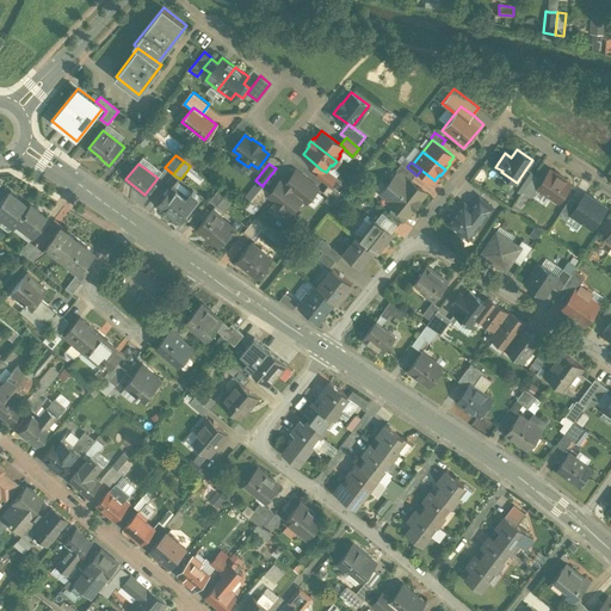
[(407,167),(401,164),(395,172),(396,173),(397,173),(407,181),(408,179),(411,180),(415,174),(407,167)]
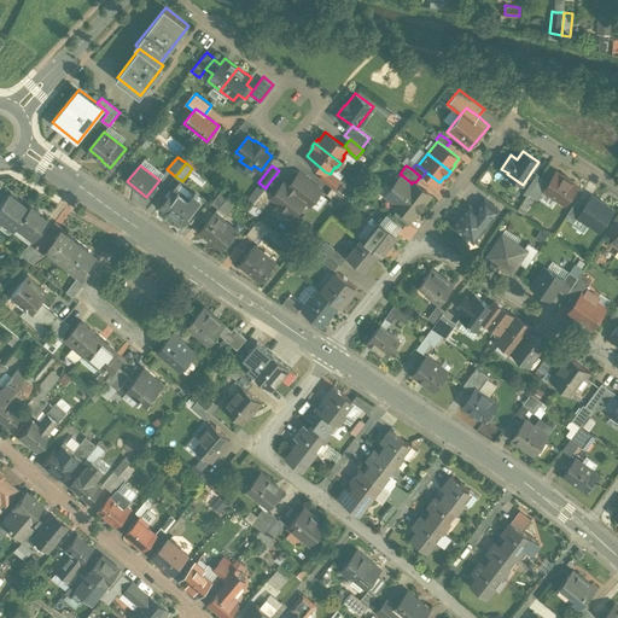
[(199,173),(192,168),(188,174),(194,179),(199,173)]
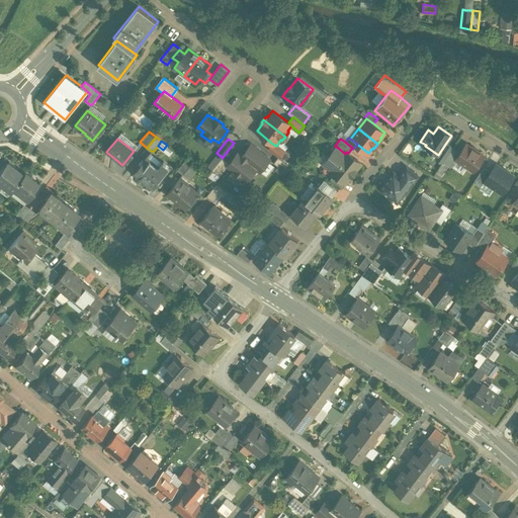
[(446,143),(438,155),(436,158),(443,163),(453,148),(446,143)]
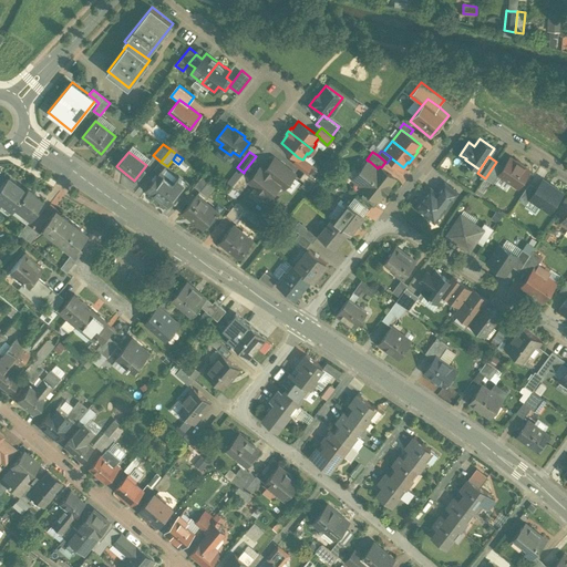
[(275,157),(265,171),(260,167),(251,178),(249,181),(249,182),(270,197),(280,185),(285,188),(296,174),(275,157)]
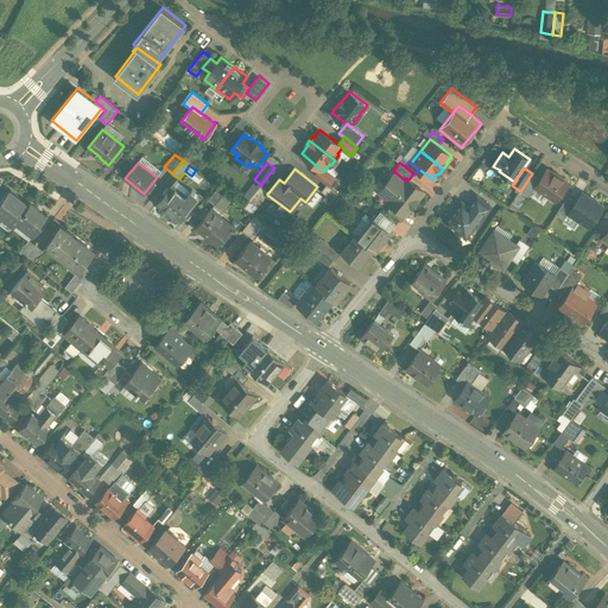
[(334,177),(325,170),(324,171),(320,169),(315,175),(327,184),(328,185),(334,177)]
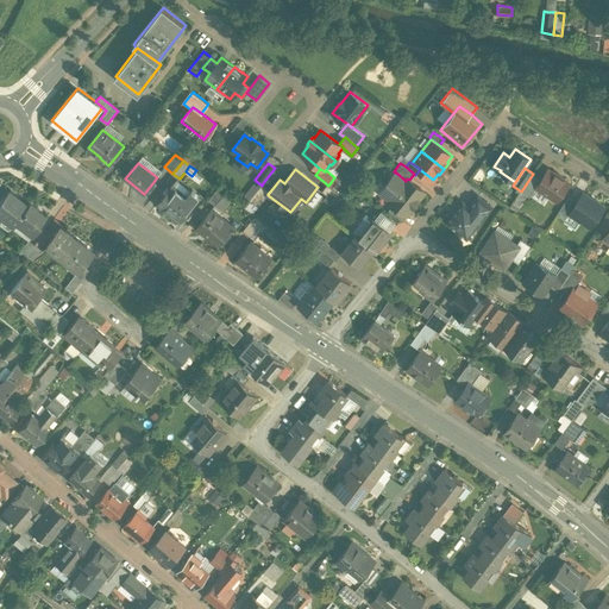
[(569,183),(548,170),(541,180),(537,187),(537,188),(557,201),(569,183)]
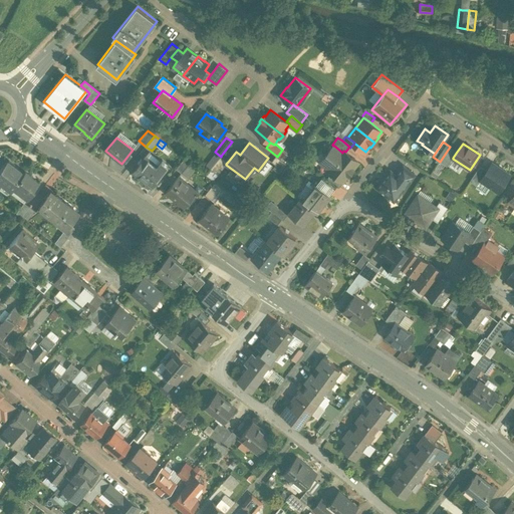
[(342,153),(334,146),(333,146),(321,162),(329,169),(328,171),(336,177),(337,177),(343,182),(344,182),(343,181),(348,175),(349,175),(353,169),(358,162),(345,152),(343,151),(342,153)]
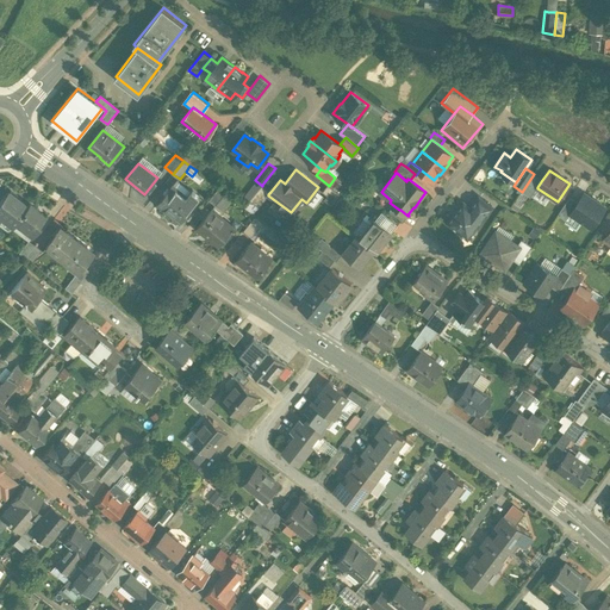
[(542,180),(534,174),(522,192),(530,198),(537,188),(537,187),(542,180)]
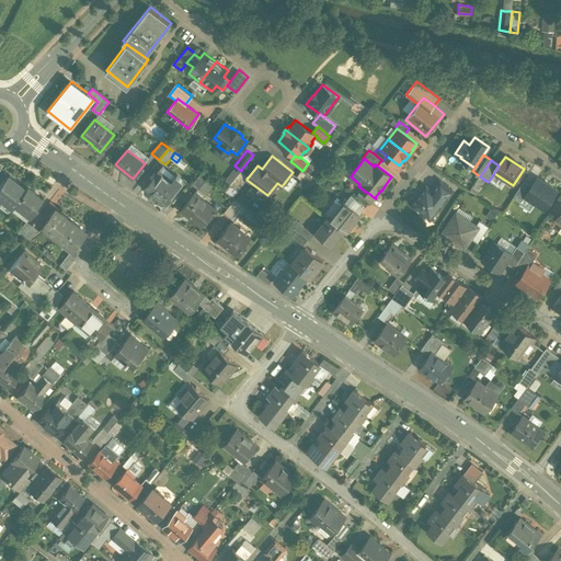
[(241,171),(230,184),(238,191),(247,180),(247,179),(249,176),(241,170),(241,171)]
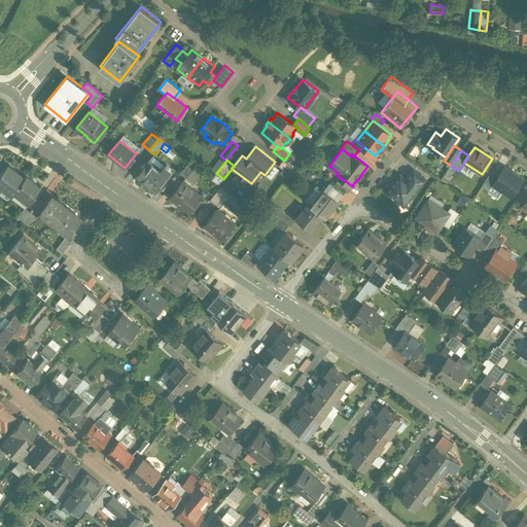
[(284,161),(283,160),(279,166),(283,169),(288,164),(284,161)]
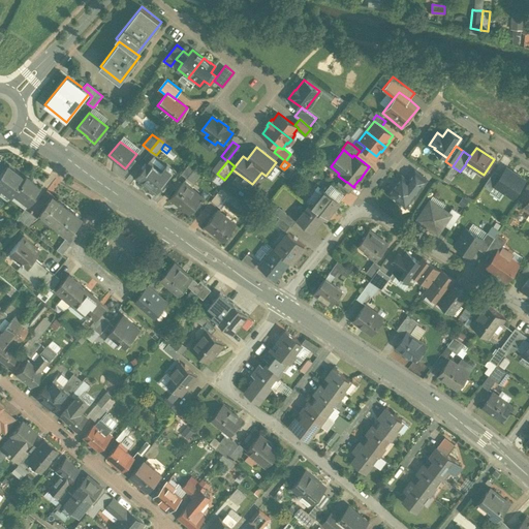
[(162,170),(149,161),(136,177),(156,192),(169,177),(168,176),(174,169),(167,164),(162,170)]
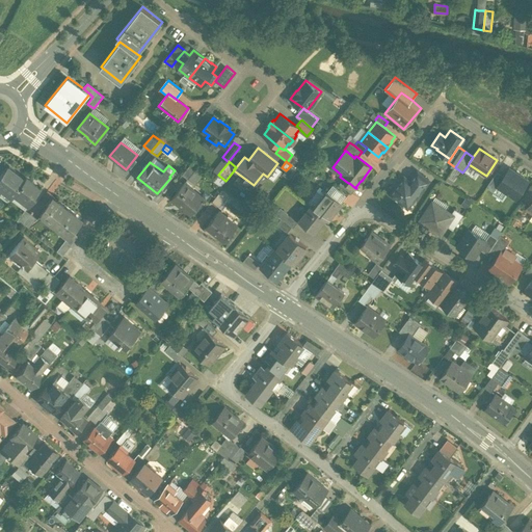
[(191,164),(182,175),(188,179),(196,168),(191,164)]
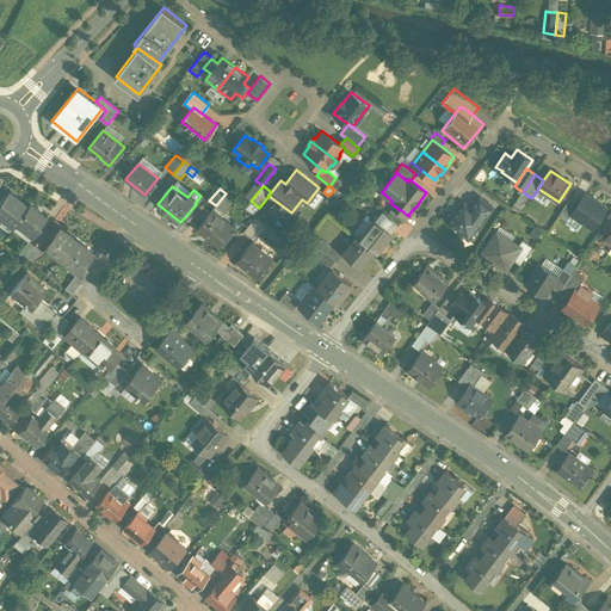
[(28,207),(7,191),(0,201),(0,214),(13,224),(16,222),(28,207)]
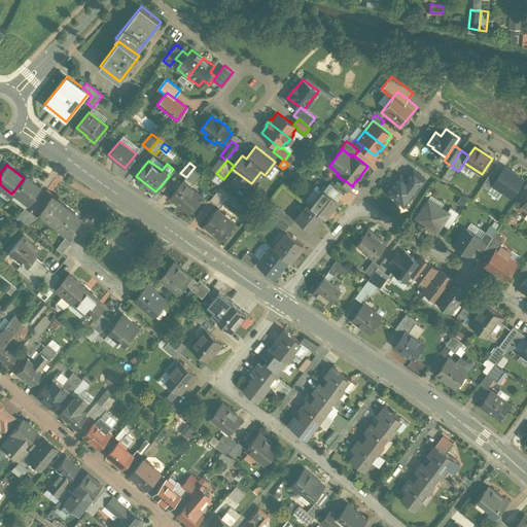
[(499,175),(493,185),(512,198),(523,179),(504,167),(499,175)]
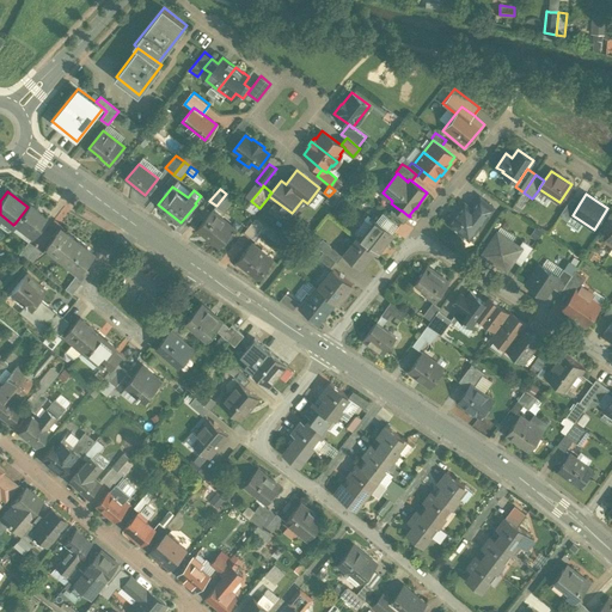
[(472,209),(465,203),(450,224),(469,239),(494,208),(481,197),(472,209)]
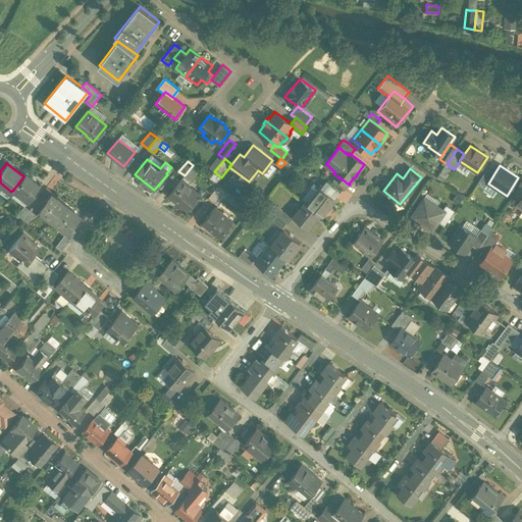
[(487,168),(477,184),(484,189),(488,184),(494,173),(487,168)]
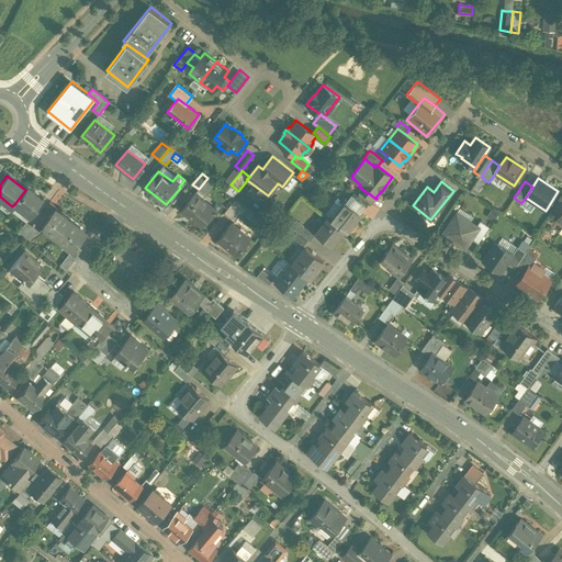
[(43,200),(26,187),(25,190),(14,204),(30,216),(43,200)]
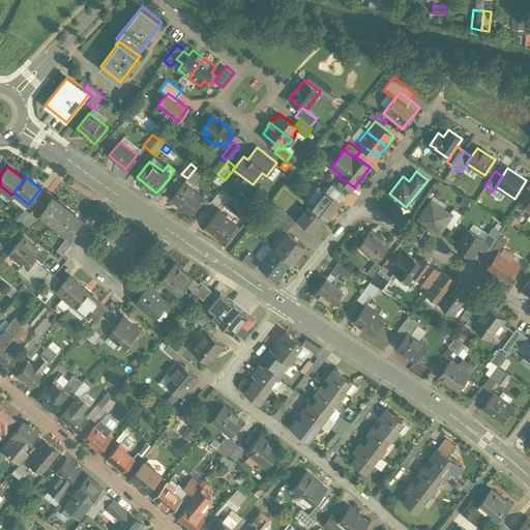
[(347,182),(342,179),(337,184),(343,187),(347,182)]
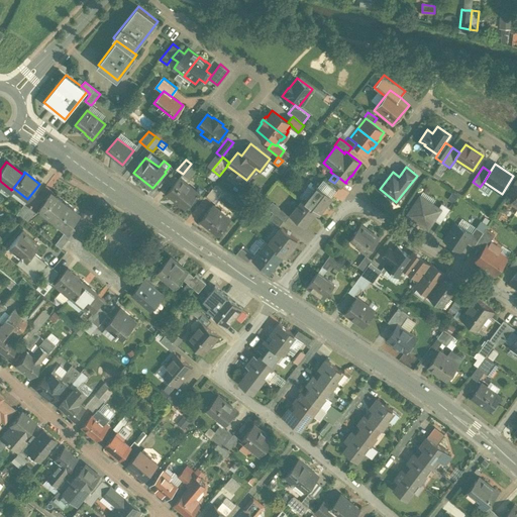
[(329,180),(324,177),(318,185),(332,196),(339,187),(334,183),(329,180)]
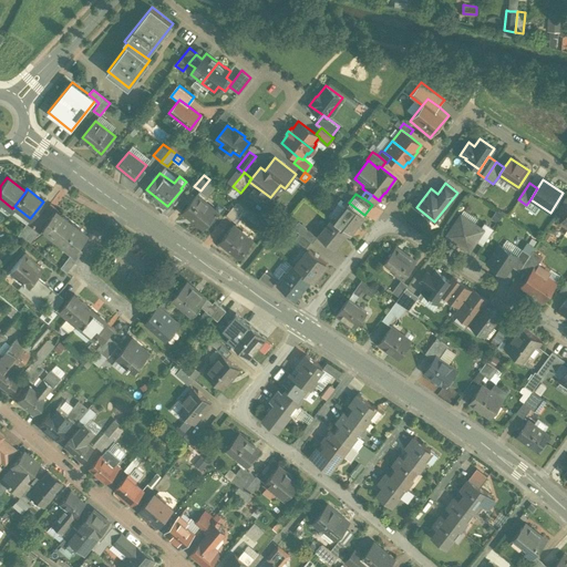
[(197,195),(183,212),(203,228),(209,220),(212,223),(219,214),(197,195)]
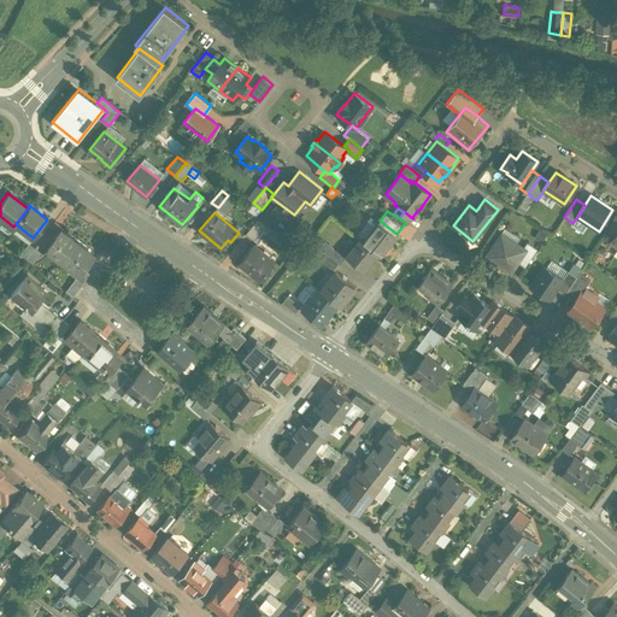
[(258,219),(246,234),(253,240),(262,229),(265,225),(265,224),(258,219)]
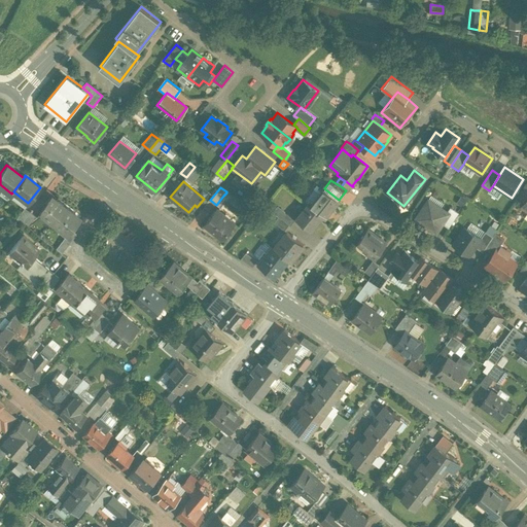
[(324,188),(311,205),(323,215),(325,217),(339,200),(324,188)]
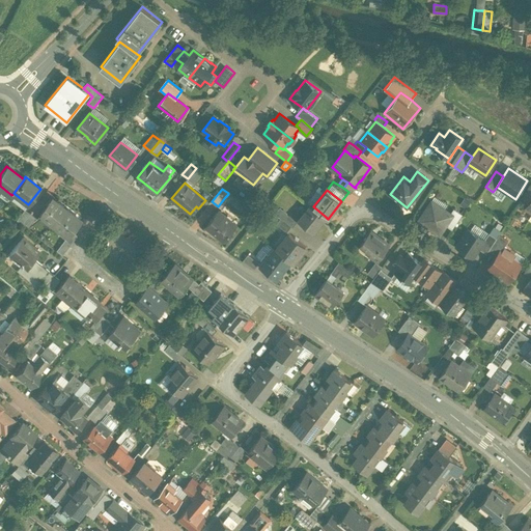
[(261,193),(257,198),(267,206),(271,200),(261,193)]
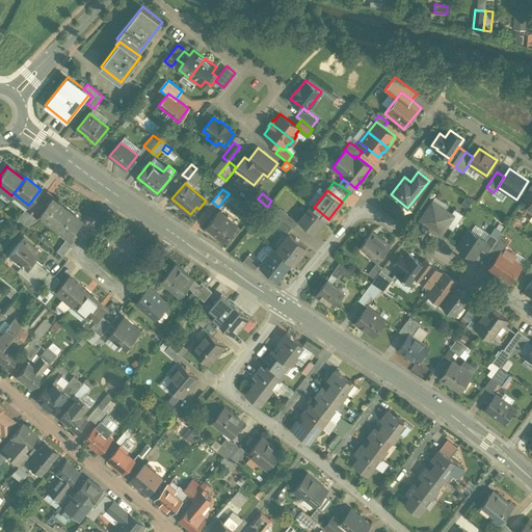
[(245,207),(229,194),(225,197),(243,211),(245,207)]
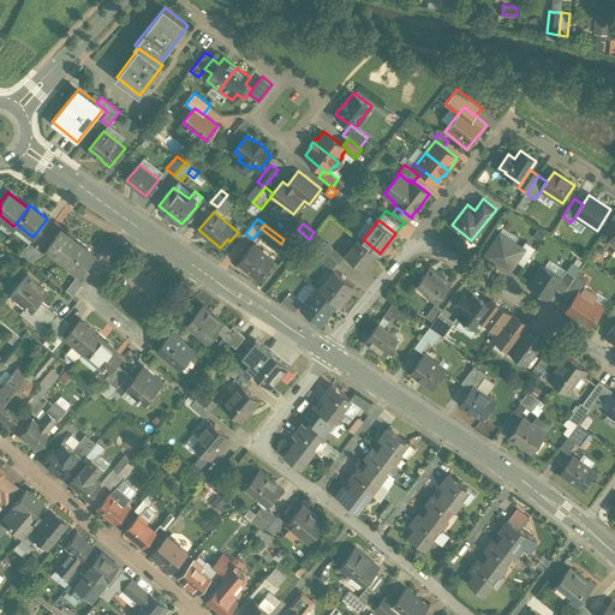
[(61,228),(46,248),(54,254),(55,251),(64,257),(77,240),(61,228)]
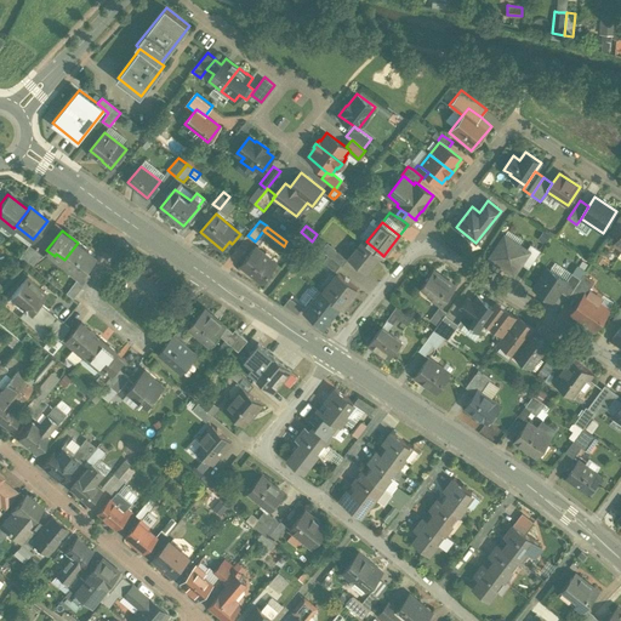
[(551,235),(545,231),(540,239),(545,243),(551,235)]
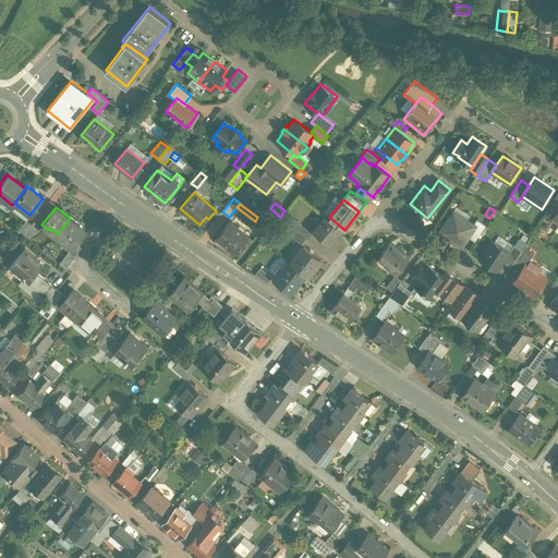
[(474,223),(453,210),(440,232),(462,246),(469,237),(476,226),(474,223)]
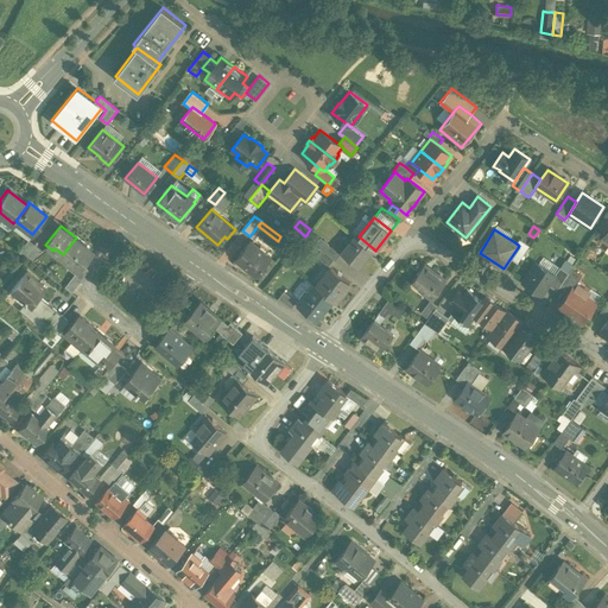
[(359,236),(355,235),(342,252),(359,266),(373,248),(359,236)]
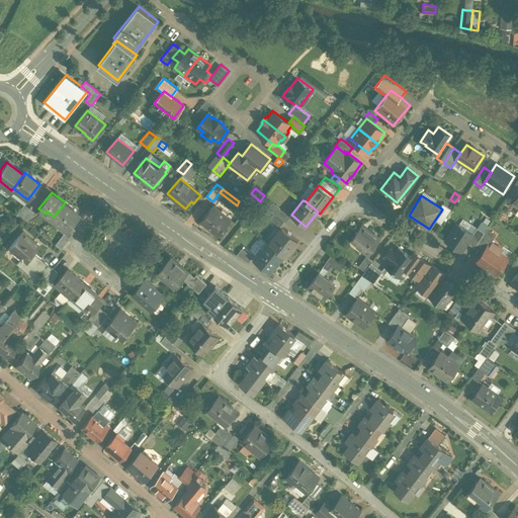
[(80,214),(65,202),(54,217),(52,219),(59,225),(61,223),(69,229),(67,231),(68,231),(80,214)]
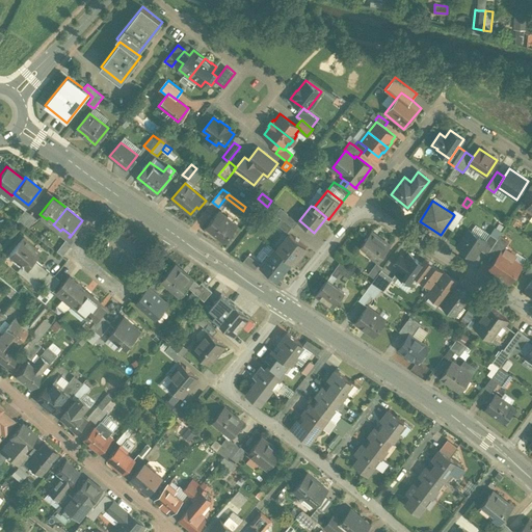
[(24,209),(16,220),(22,224),(30,213),(24,209)]
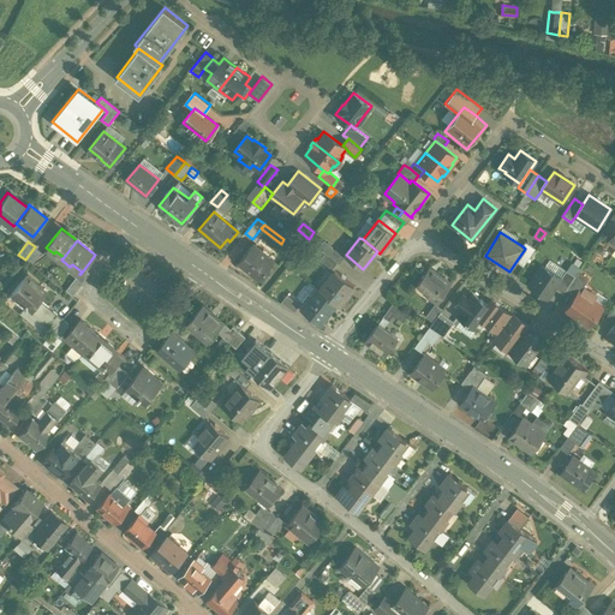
[(526,242),(523,246),(525,249),(517,261),(524,266),(536,248),(526,242)]
